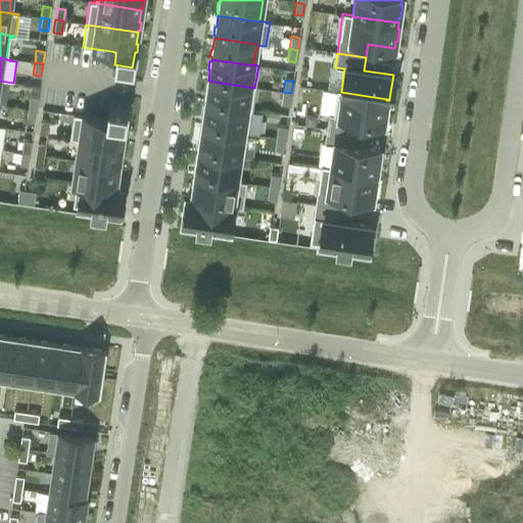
[(206,91),(204,104),(246,110),(251,110),(254,88),(208,81),(207,84),(206,83),(204,91),(206,91)]
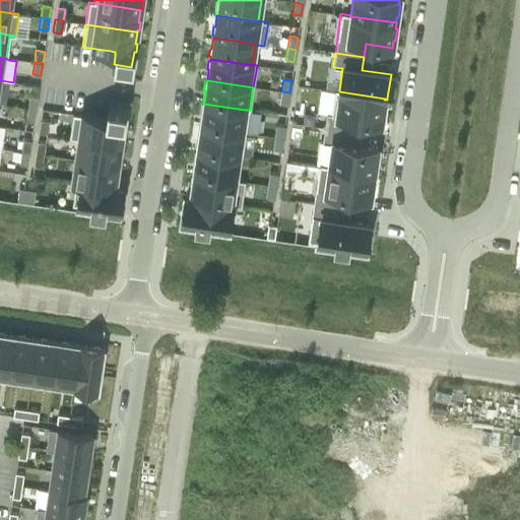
[(326,114),(324,128),(352,132),(354,119),(381,123),(382,117),(384,117),(386,105),(384,105),(384,100),(385,99),(339,91),(339,90),(334,90),(331,114),(326,114)]
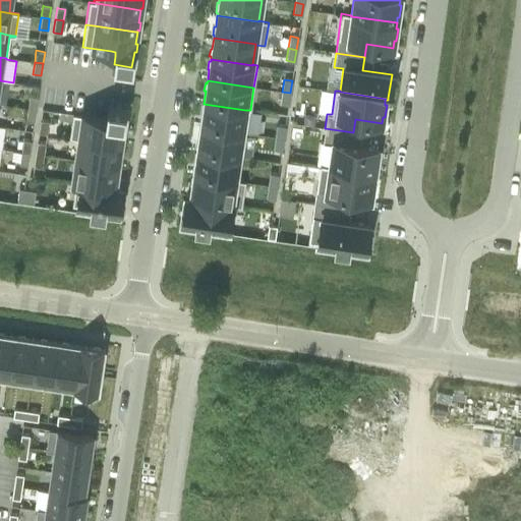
[(282,92),(280,104),(288,105),(290,93),(282,92)]
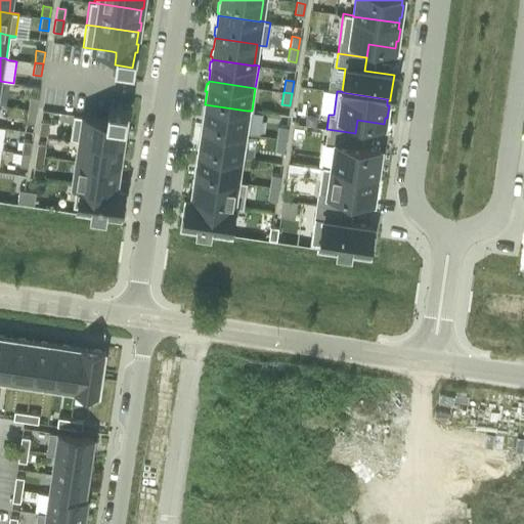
[(30,97),(28,108),(36,111),(38,98),(30,97)]
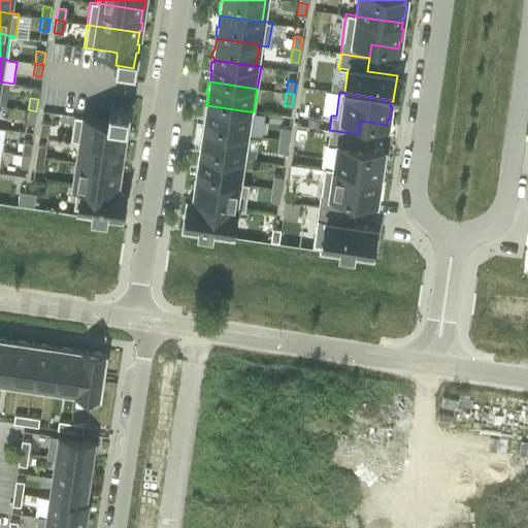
[(205,106),(203,117),(205,117),(203,129),(245,135),(245,133),(261,135),(264,114),(249,112),(249,111),(206,105),(206,106),(205,106)]
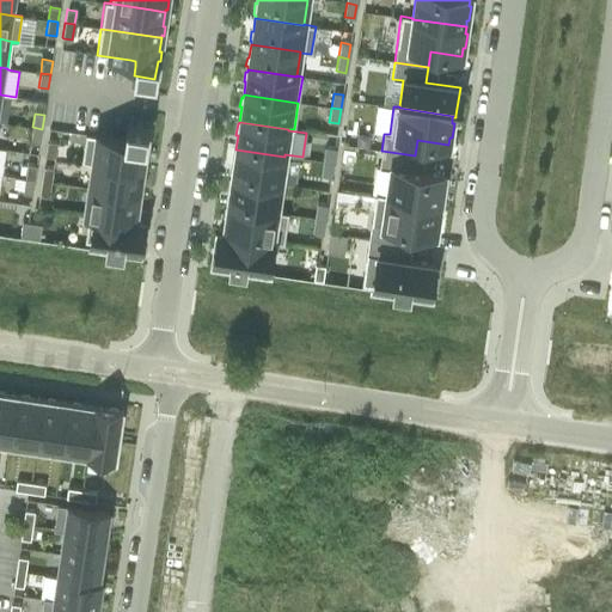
[(85,134),(81,160),(90,161),(141,170),(144,157),(146,157),(147,147),(145,147),(147,128),(126,126),(124,139),(123,140),(118,140),(95,135),(85,134)]
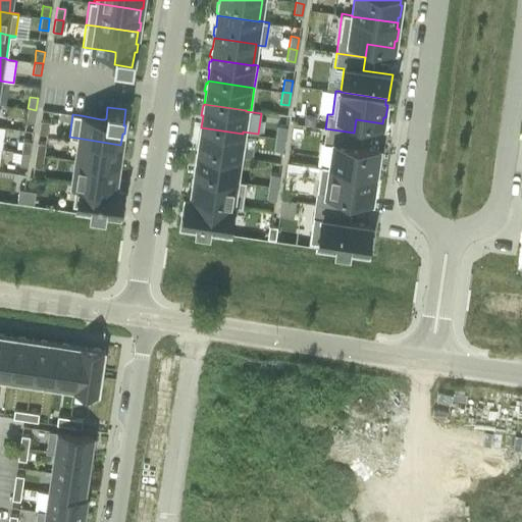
[(28,108),(25,121),(34,122),(36,110),(28,108)]
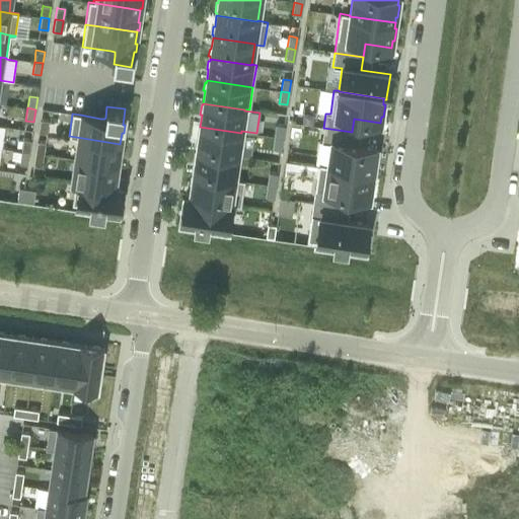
[(40,120),(38,132),(46,133),(48,121),(40,120)]
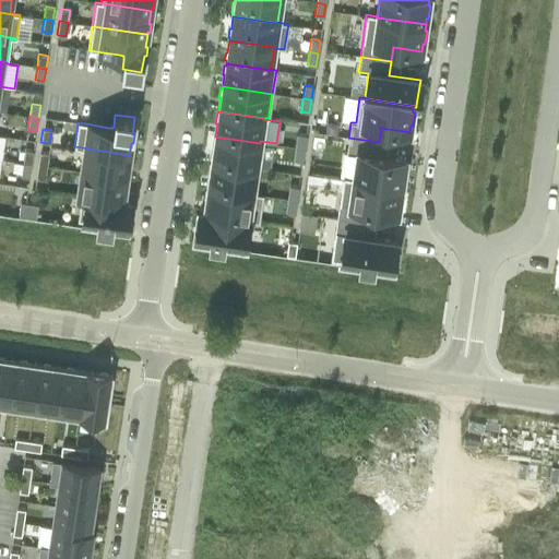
[(297,134),(295,147),(304,149),(306,135),(297,134)]
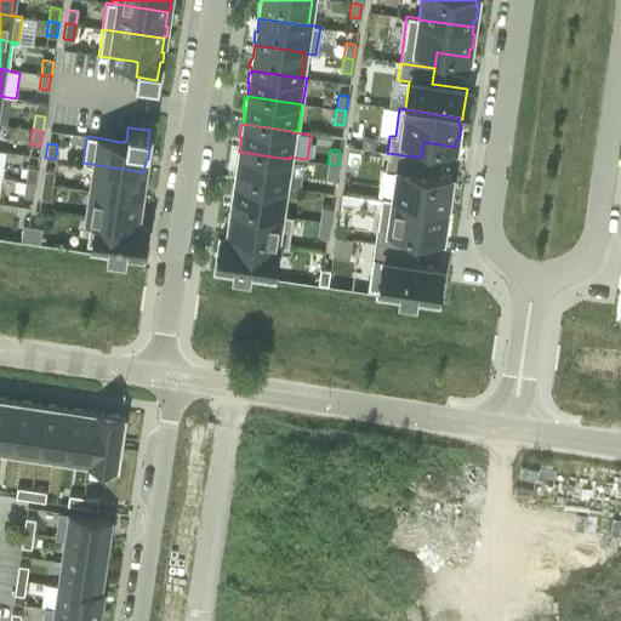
[(237,153),(234,165),(237,166),(235,180),(285,187),(289,159),(239,152),(239,154),(237,153)]
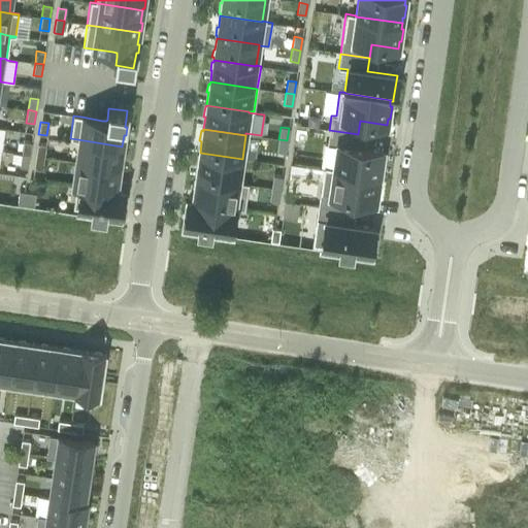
[(329,130),(327,144),(336,146),(333,169),(333,170),(380,176),(380,171),(382,171),(384,159),(382,159),(383,152),(356,147),(358,134),(329,130)]
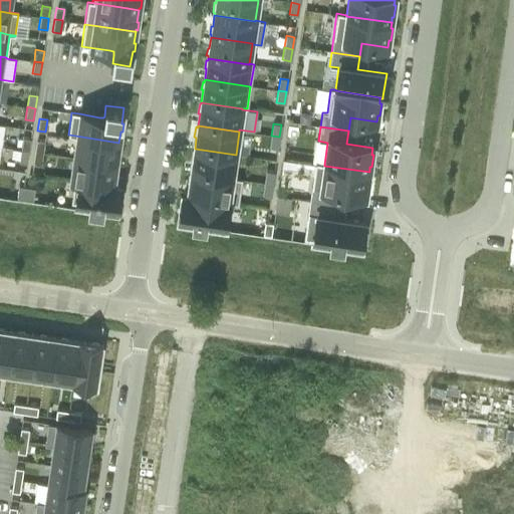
[(68,136),(67,136),(75,138),(77,138),(74,158),(115,164),(117,153),(118,154),(120,146),(118,145),(118,143),(75,136),(68,135),(68,136)]
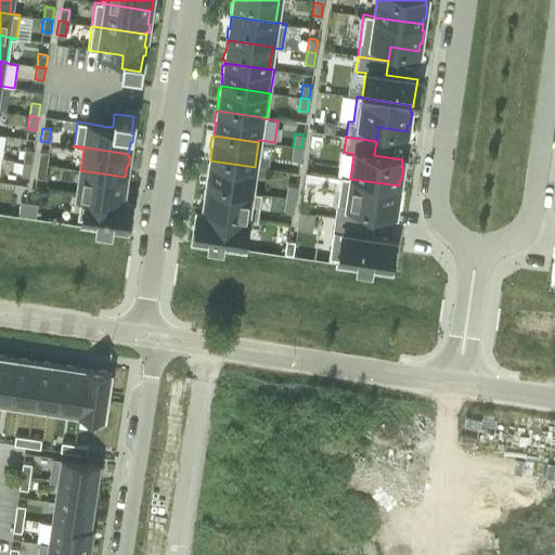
[(293,146),(291,159),(299,160),(301,147),(293,146)]
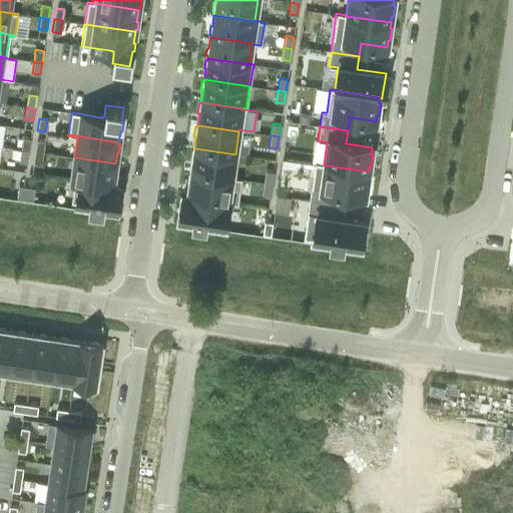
[(22,137),(21,149),(22,149),(29,150),(30,139),(22,137)]
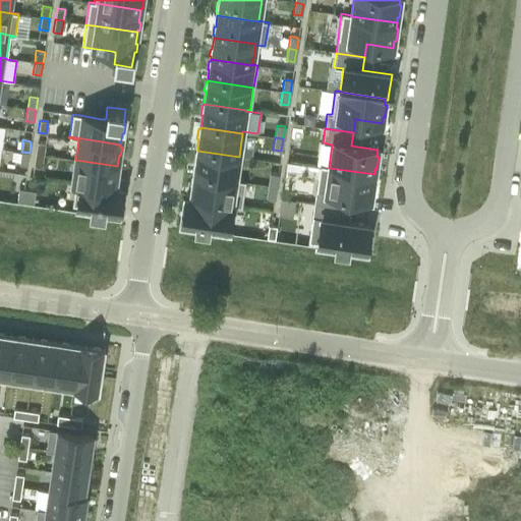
[(37,141),(35,154),(37,154),(43,155),(45,143),(37,141)]
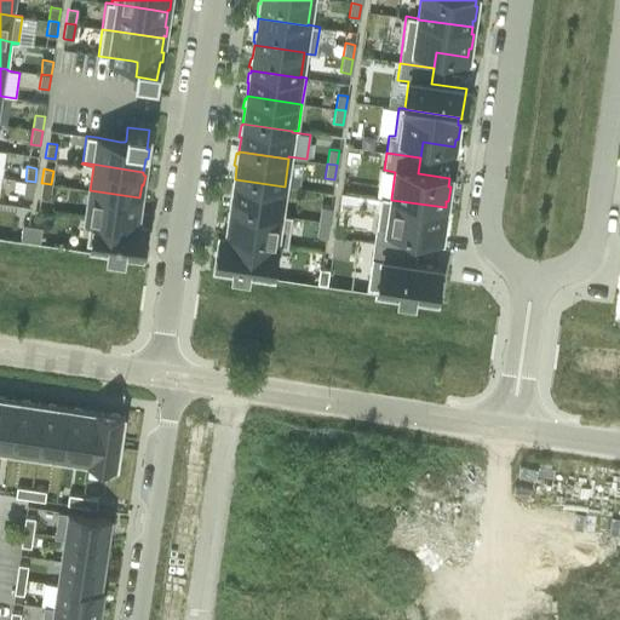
[(231,182),(230,194),(233,194),(230,208),(280,216),(280,214),(285,187),(235,179),(234,182),(231,182)]
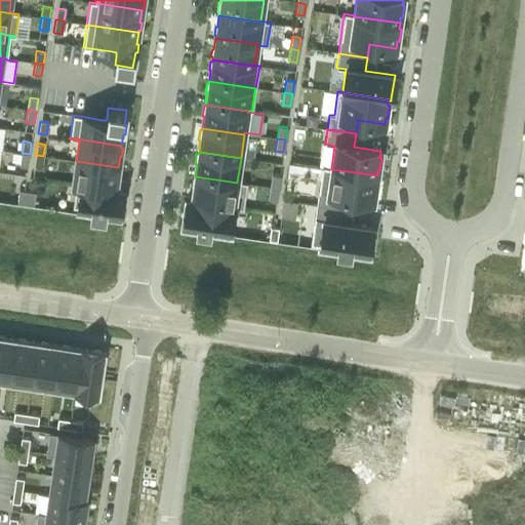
[(22,153),(19,165),(21,165),(28,166),(30,154),(23,153),(22,153)]
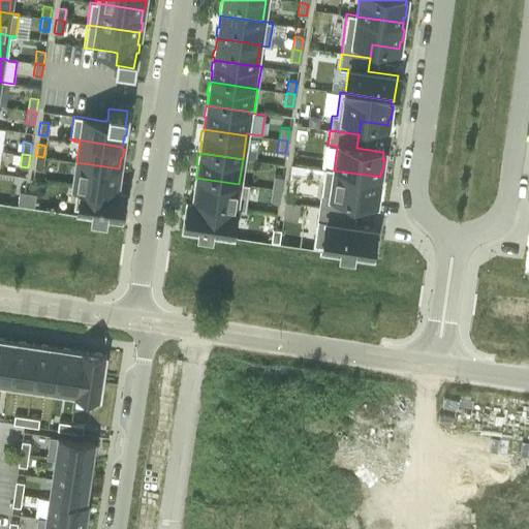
[(35,156),(33,168),(35,168),(41,169),(43,157),(37,156),(35,156)]
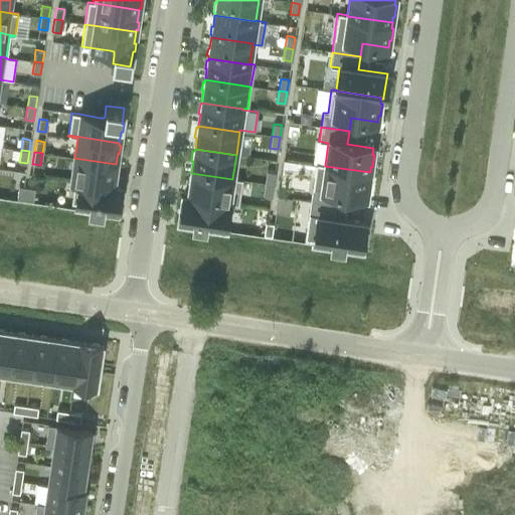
[(74,158),(71,179),(121,187),(121,186),(113,185),(114,174),(116,175),(117,167),(116,167),(116,164),(74,158)]
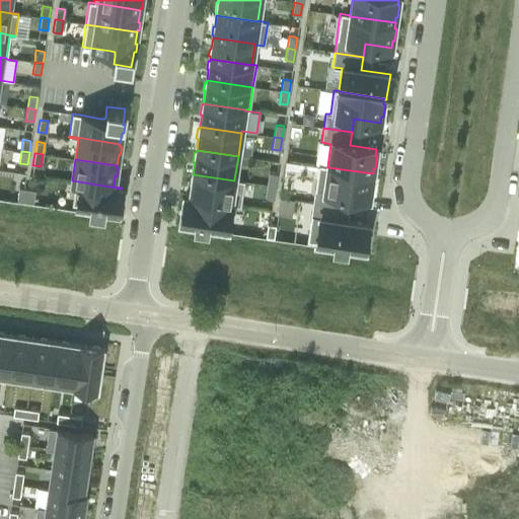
[(317,164),(312,203),(341,207),(343,195),(369,199),(370,192),(372,192),(374,179),(372,179),(373,173),(327,167),(327,166),(317,164)]
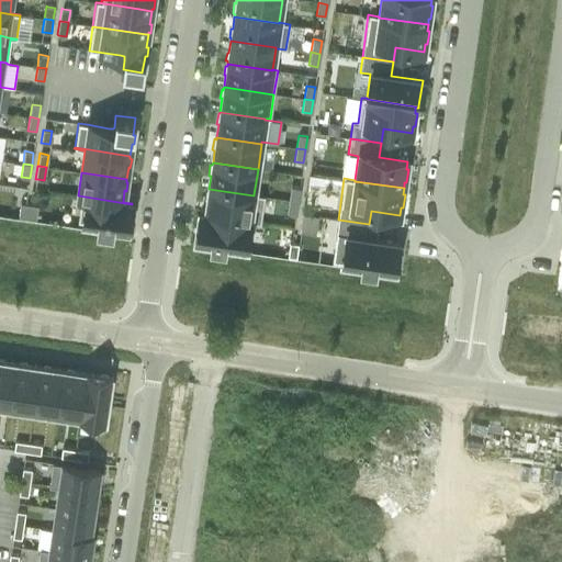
[(291,188),(289,201),(298,202),(300,189),(291,188)]
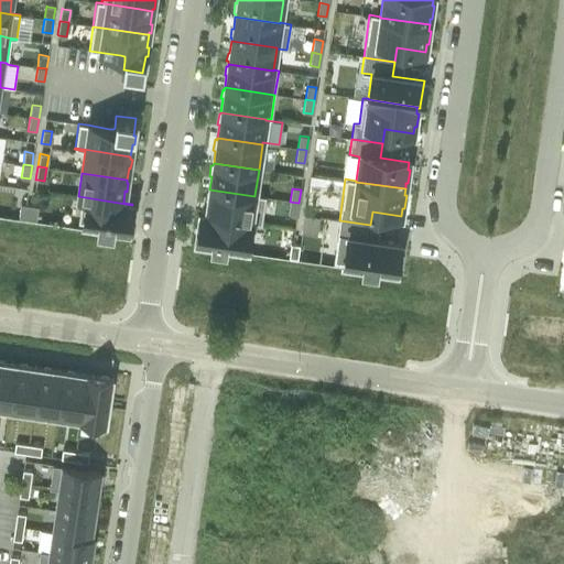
[(206,214),(205,217),(250,224),(261,225),(266,196),(255,195),(255,196),(209,190),(209,192),(207,192),(205,203),(207,203),(206,214)]
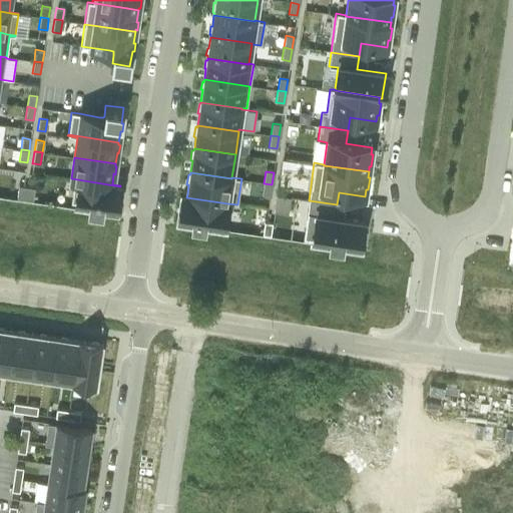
[(74,181),(70,202),(74,202),(89,204),(88,209),(102,211),(102,210),(112,211),(114,203),(117,203),(118,199),(120,199),(121,190),(119,189),(120,186),(71,178),(71,180),(74,180),(74,181)]
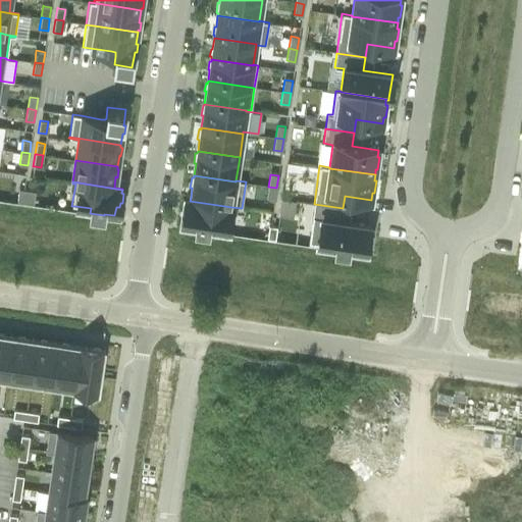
[(268,187),(266,199),(274,200),(276,188),(268,187)]
